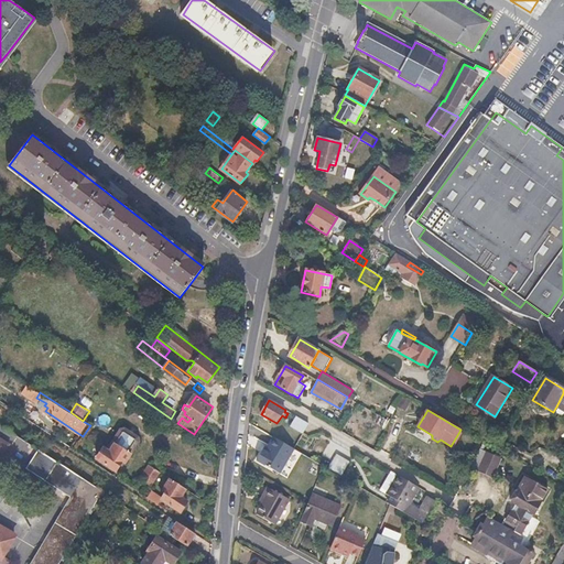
[(296,416),(291,425),(304,433),(310,424),(296,416)]
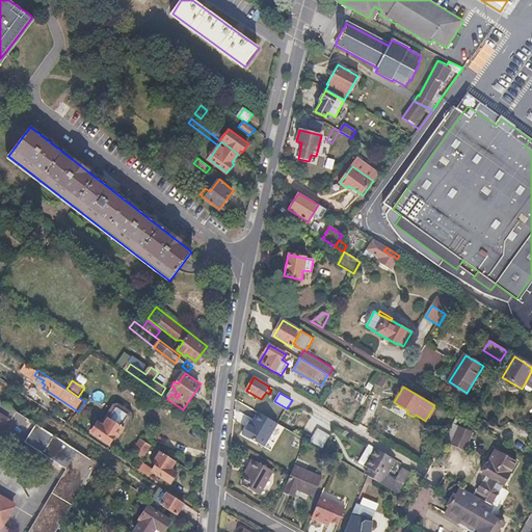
[(103,425),(101,423),(94,433),(112,445),(118,435),(121,436),(127,427),(125,426),(131,416),(118,407),(114,413),(112,410),(108,417),(103,425)]
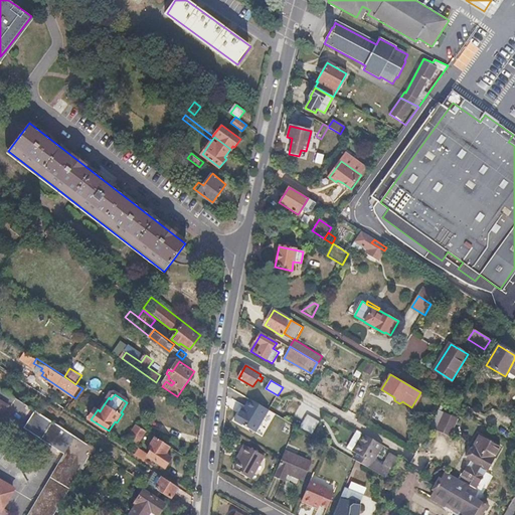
[(249,399),(243,410),(236,423),(254,434),(268,410),(249,399)]
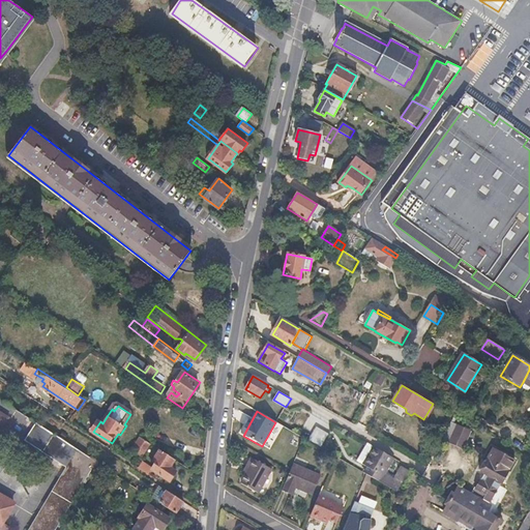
[(0,412),(0,430),(8,417),(0,412)]
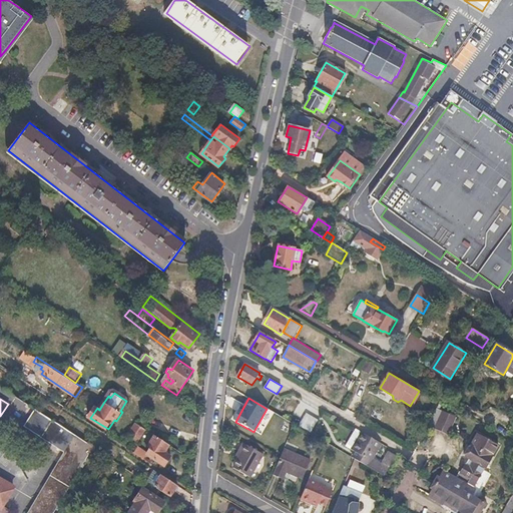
[(242,409),(239,407),(232,421),(235,422),(242,409)]
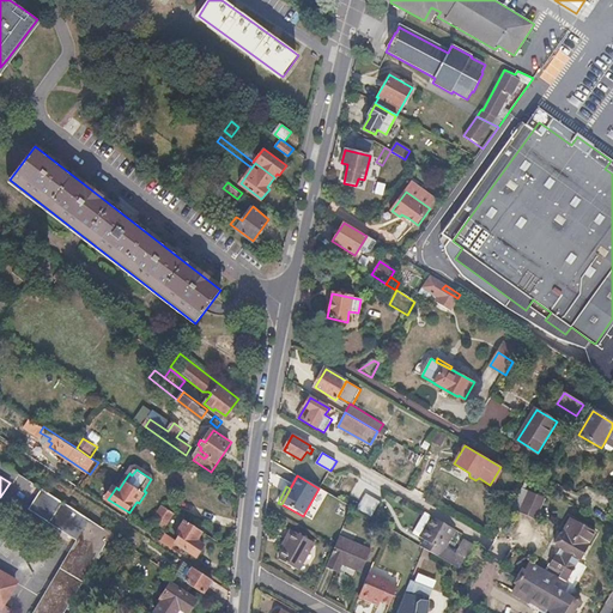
[(28,509),(48,522),(62,532),(76,510),(61,502),(42,489),(28,509)]
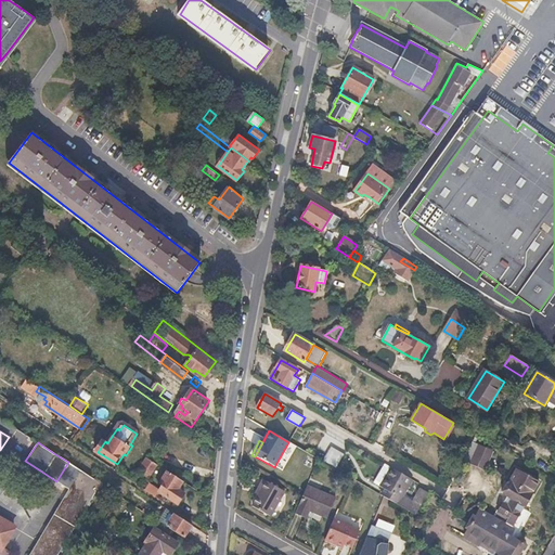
[(492,454),(478,447),(469,464),(482,472),(492,454)]
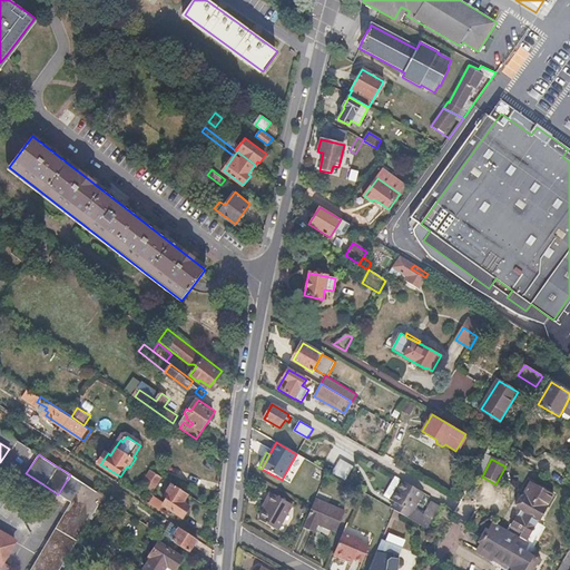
[(341,461),(332,474),(345,482),(353,468),(341,461)]
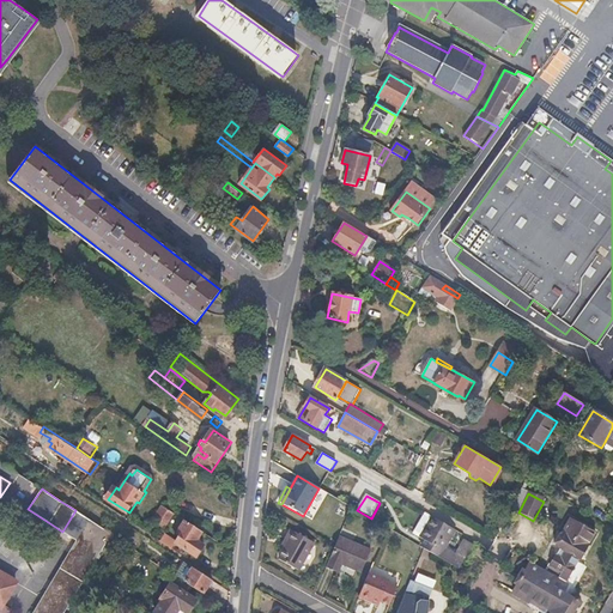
[(173,509),(167,505),(161,515),(165,519),(173,509)]
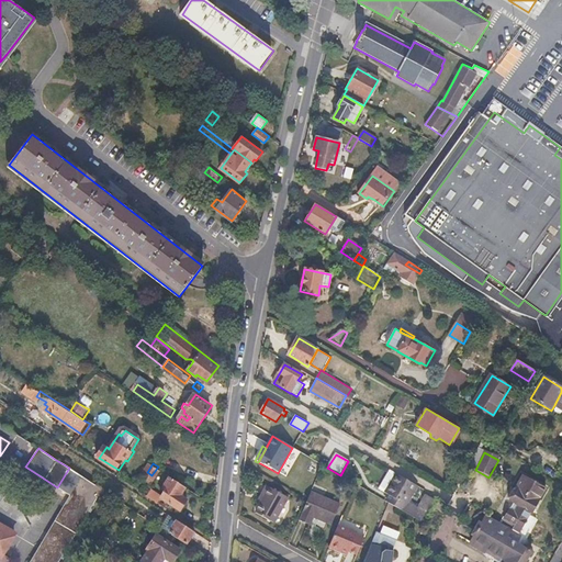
[(163,470),(158,467),(152,475),(150,479),(155,482),(163,470)]
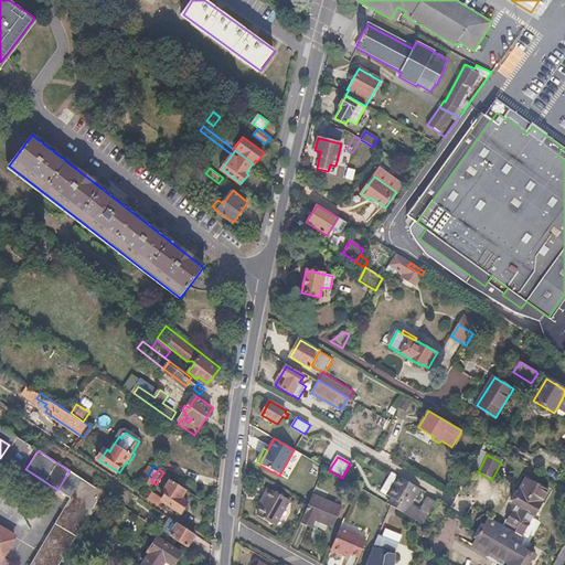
[(70,470),(57,490),(70,498),(29,564),(57,564),(102,492),(70,470)]
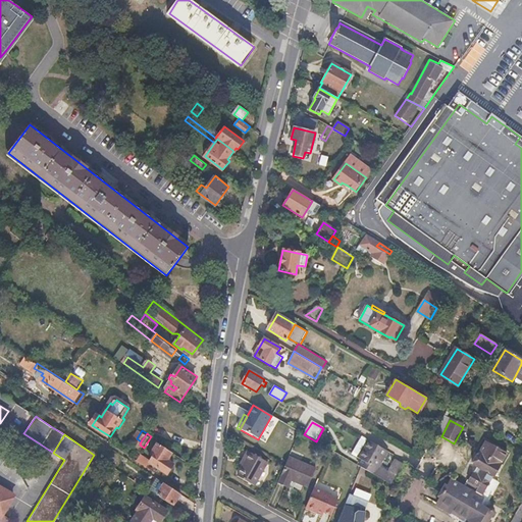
[(358,458),(368,440),(362,436),(352,454),(358,458)]
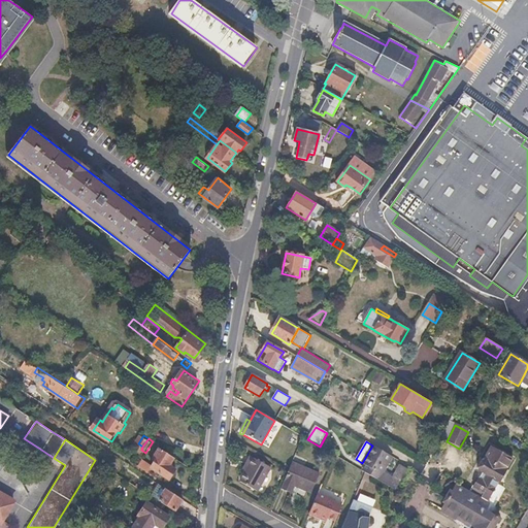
[(383,473),(392,456),(372,444),(372,446),(362,463),(365,465),(362,471),(366,473),(389,487),(396,491),(408,469),(401,465),(393,480),(391,479),(385,473),(384,474),(383,473)]
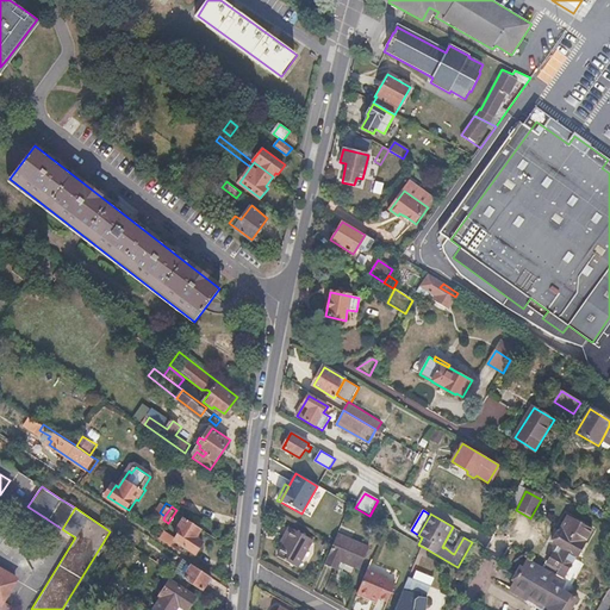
[(181,526),(185,528),(178,539),(176,541),(198,554),(205,541),(198,536),(203,528),(187,517),(181,526)]
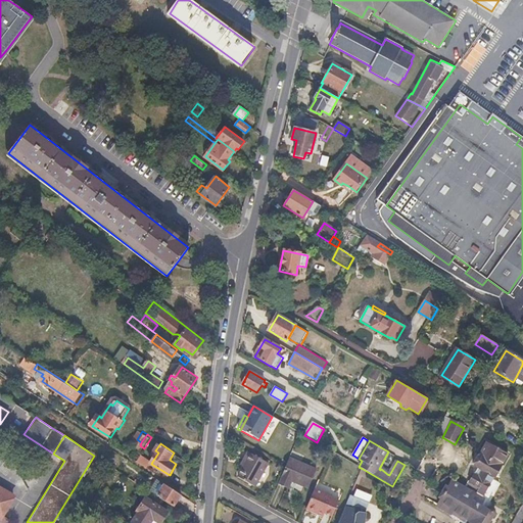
[(243,462),(246,464),(237,479),(255,488),(269,465),(248,454),(243,462)]
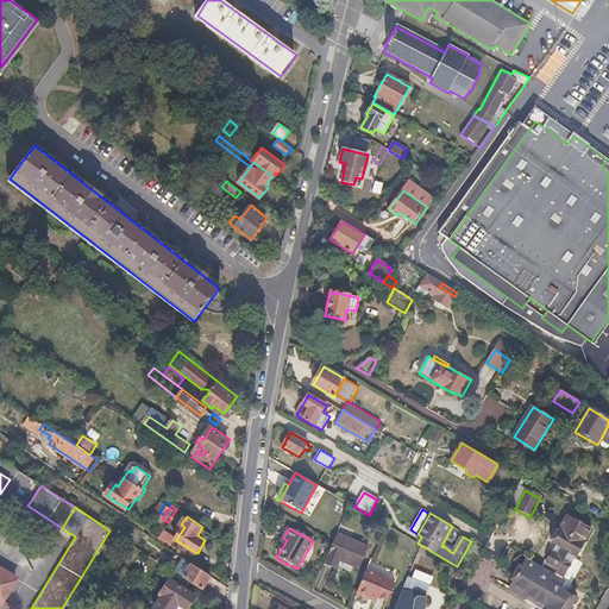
[(551,539),(557,542),(547,560),(546,559),(541,566),(558,575),(562,569),(563,570),(572,552),(576,553),(584,539),(570,531),(569,534),(557,528),(551,539)]
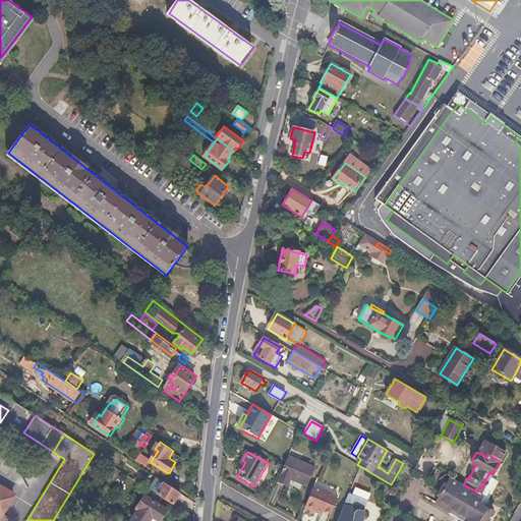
[(152,460),(142,454),(138,460),(148,466),(151,462),(152,460)]
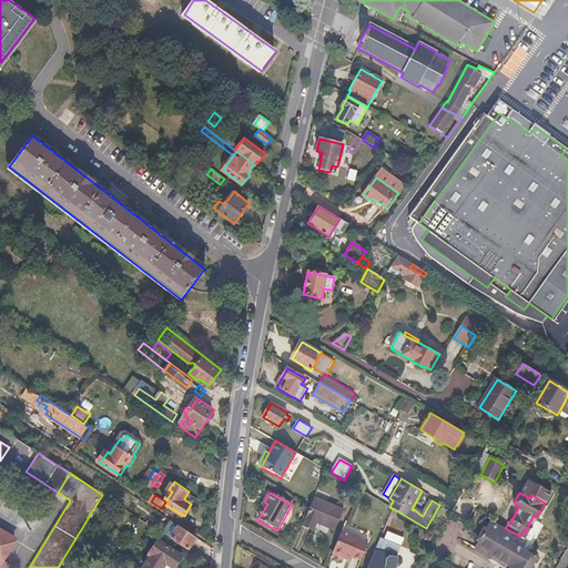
[(314,497),(311,507),(303,526),(314,531),(317,524),(335,530),(344,509),(314,497)]
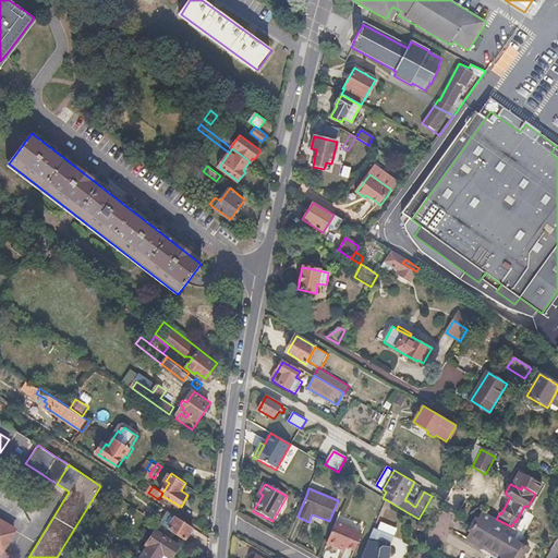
[(169,517),(174,521),(169,530),(186,542),(195,528),(171,512),(169,517)]
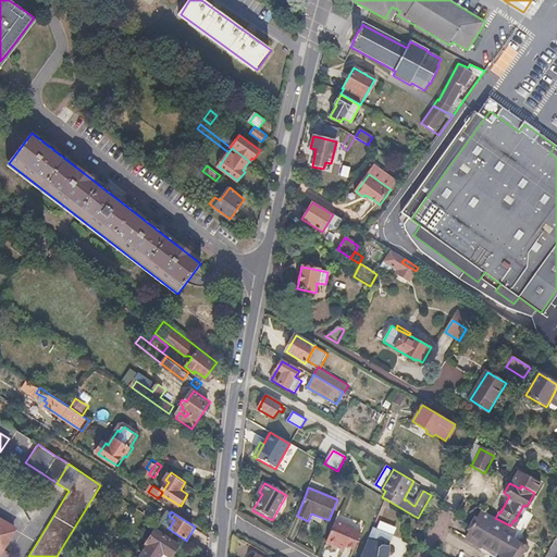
[(507,525),(481,511),(467,537),(482,546),(484,543),(492,547),(502,554),(499,556),(520,556),(527,546),(503,533),(507,525)]
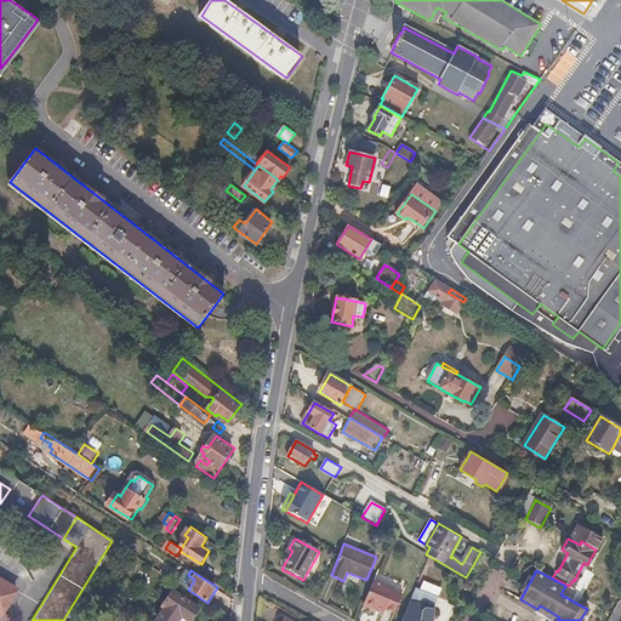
[(434,584),(422,579),(420,587),(431,592),(434,584)]
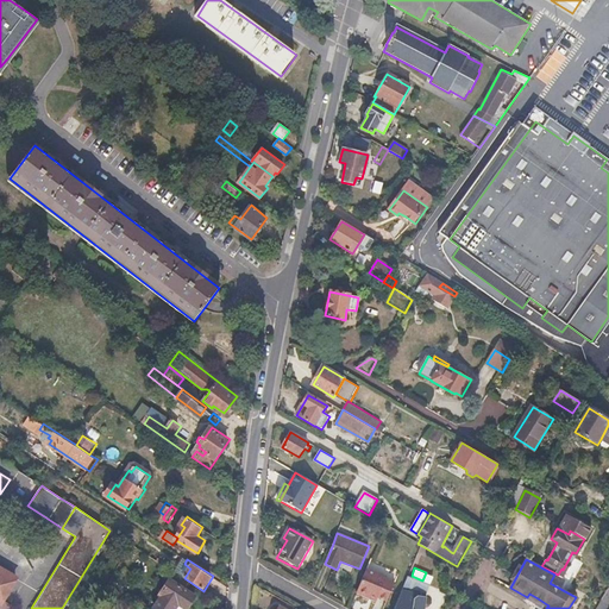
[(0,603),(0,604),(16,579),(0,569),(0,603)]
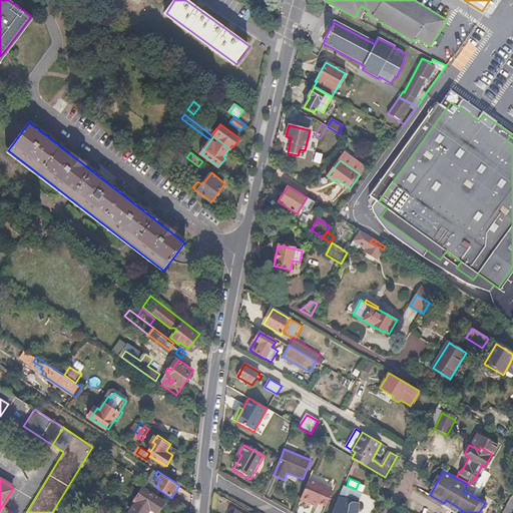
[(327,487),(309,480),(302,499),(320,506),(320,504),(328,507),(335,492),(326,488),(327,487)]
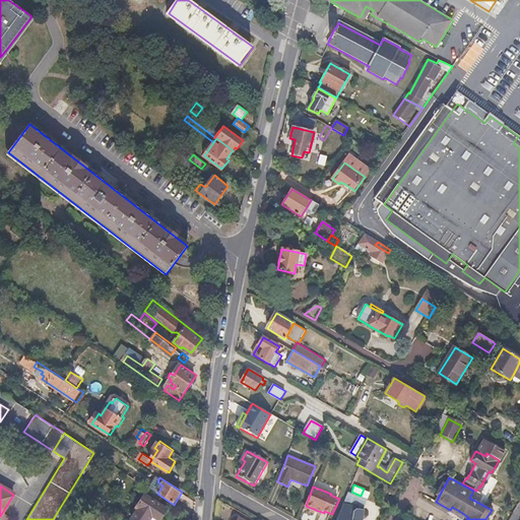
[(368,501),(349,494),(337,519),(363,519),(365,510),(361,509),(361,507),(364,507),(368,501)]
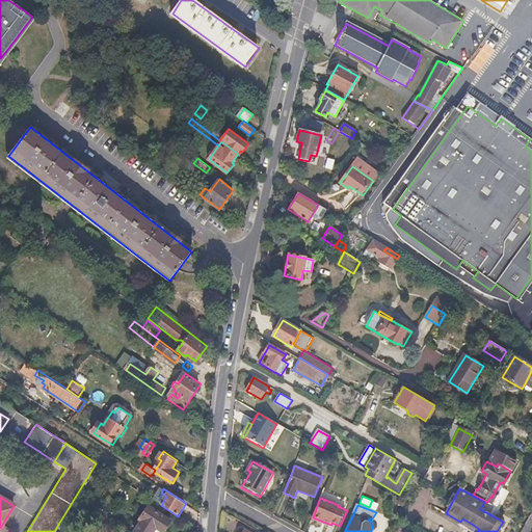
[(139,520),(141,521),(134,531),(154,531),(157,528),(164,531),(170,522),(148,506),(139,520)]
